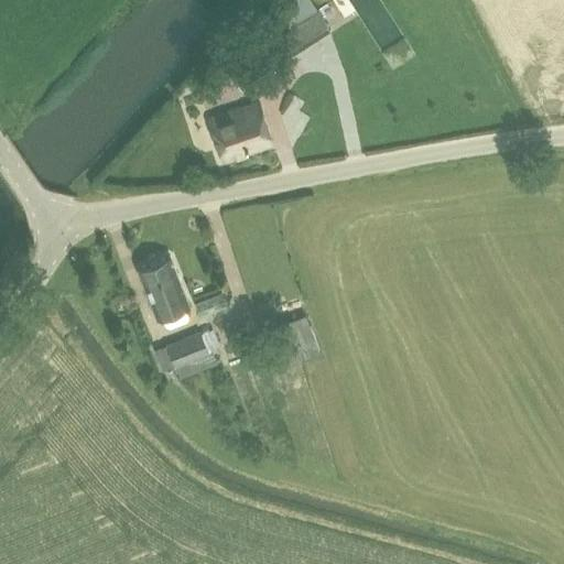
[(286,24),(262,40),(266,44),(278,64),(329,31),(317,11),(289,29),(286,24)]
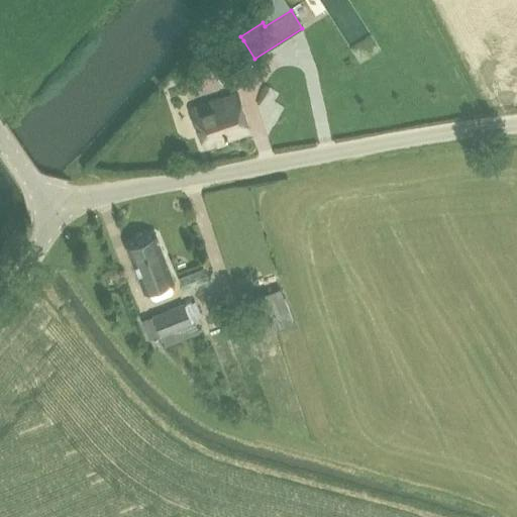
[(243,66),(232,47),(230,43),(210,55),(231,90),(249,77),(243,66)]
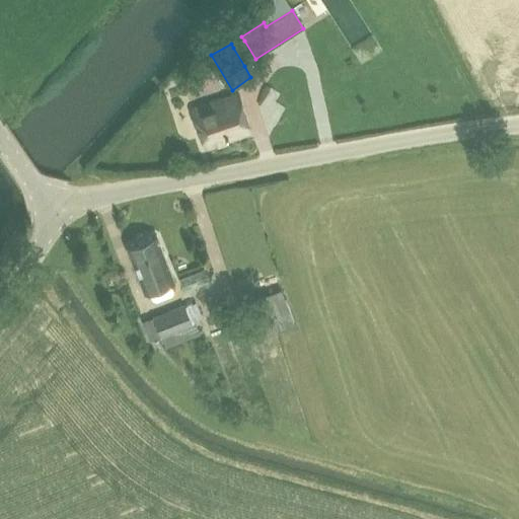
[(218,146),(226,143),(226,142),(251,133),(237,94),(193,109),(207,149),(218,145),(218,146)]
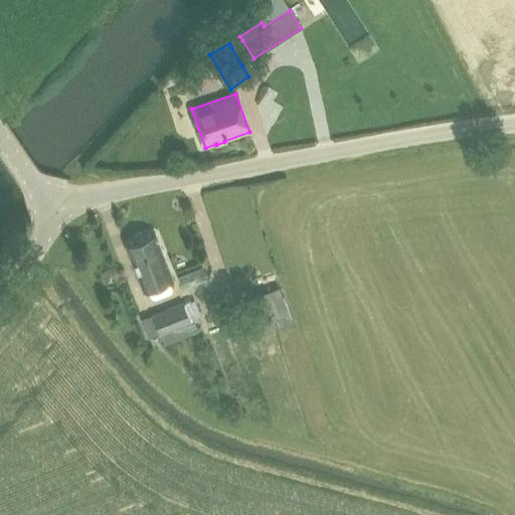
[(173,280),(155,233),(126,245),(143,291),(173,280)]
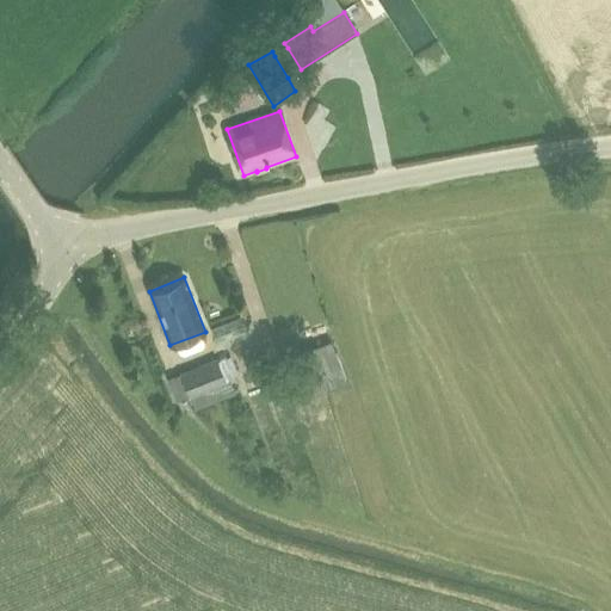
[(205,322),(213,339),(240,327),(233,310),(205,322)]
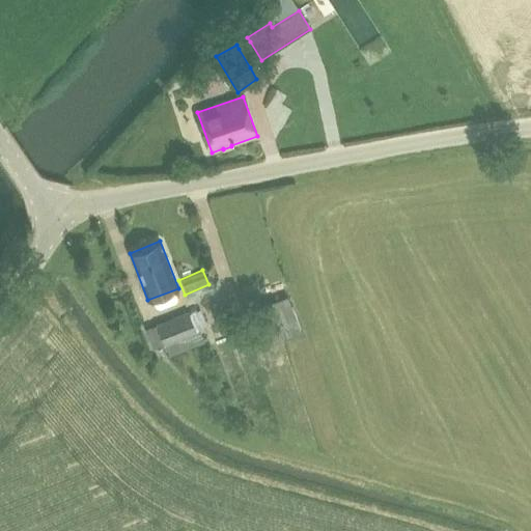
[(190,311),(157,325),(164,344),(167,357),(205,342),(200,330),(197,331),(190,311)]
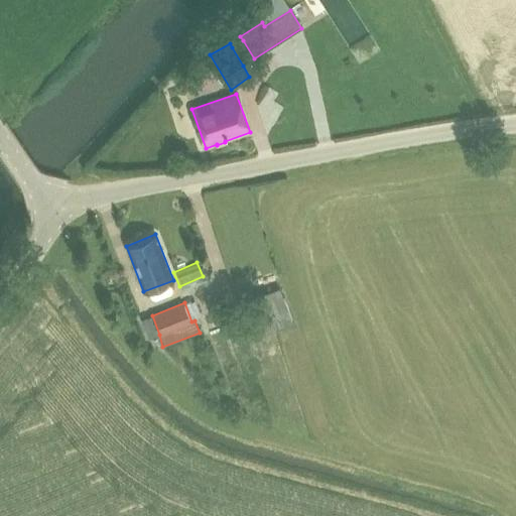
[(198,308),(200,321),(215,319),(213,305),(198,308)]
